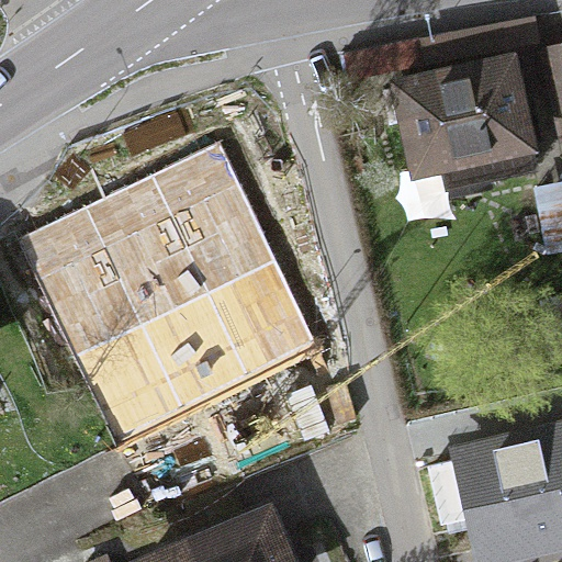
[(561,46),(548,49),(561,110),(561,46)]
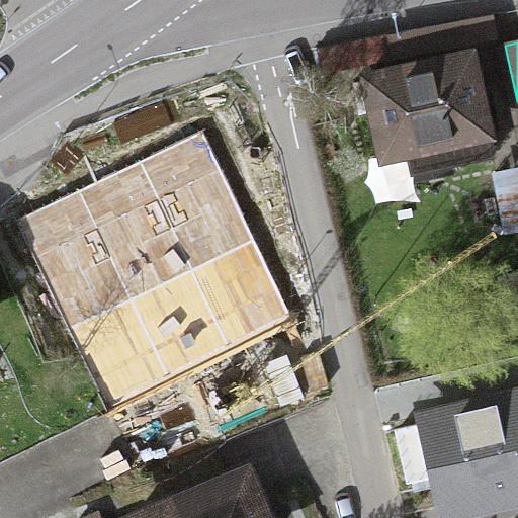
[(452,164),(496,155),(473,53),(368,76),(369,79),(355,82),(362,113),(376,110),(386,156),(448,142),(452,164)]
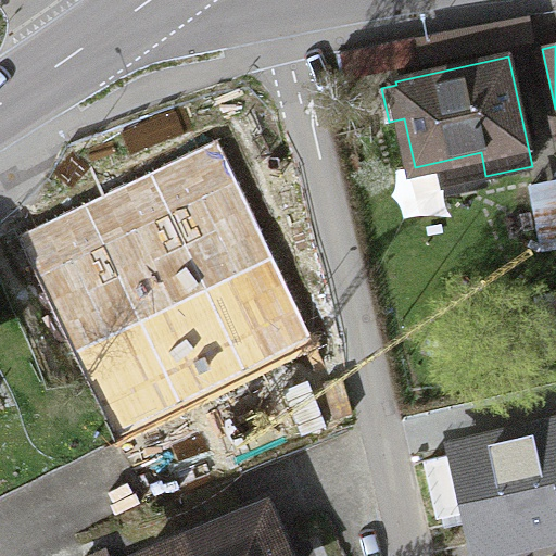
[(217,141),(151,173),(206,290),(274,258),(217,141)]
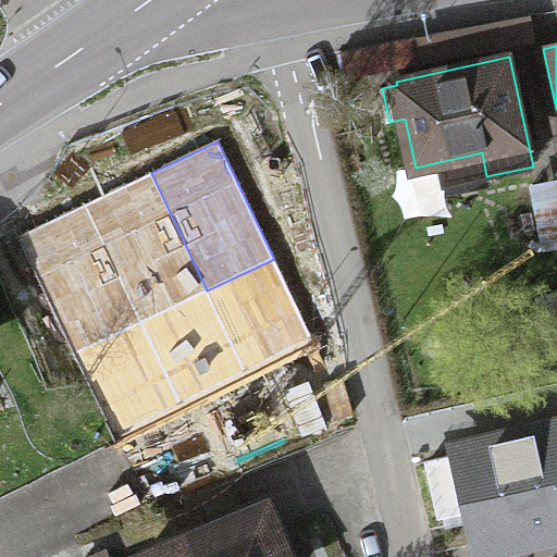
[(151,173),(85,205),(140,322),(207,291),(151,173)]
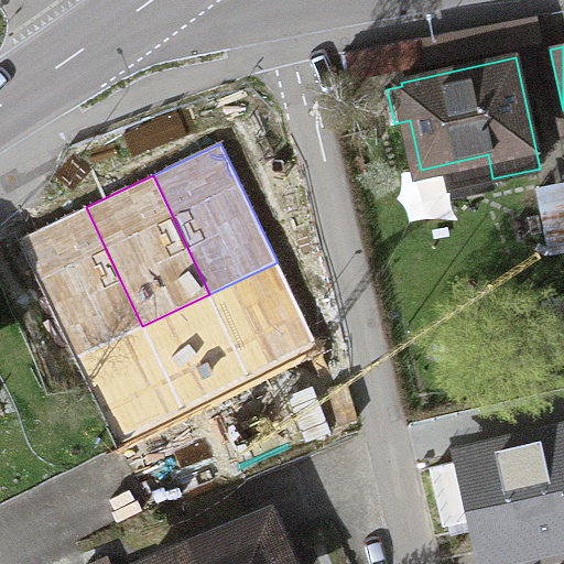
[(86,207),(19,239),(75,358),(142,326),(86,207)]
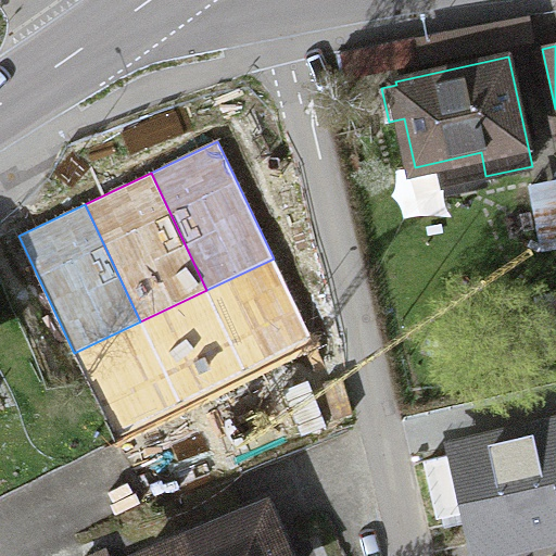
[(493,407),(454,408),(456,442),(494,441),(493,407)]
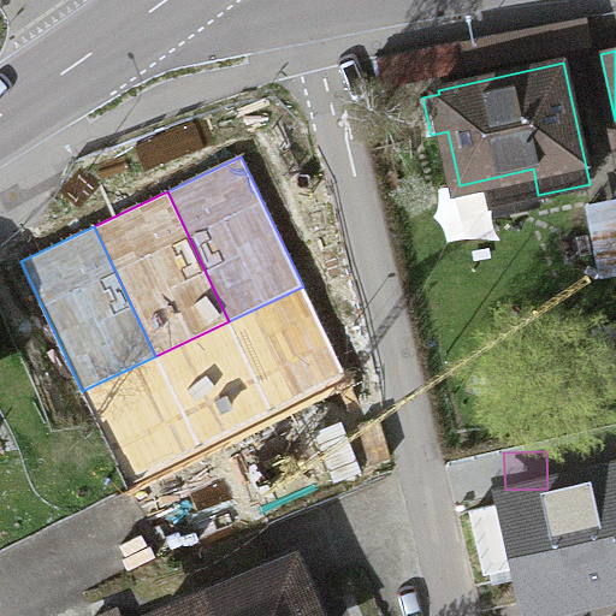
[(509,502),(532,602),(615,582),(615,485),(594,491),(592,483),(509,502)]
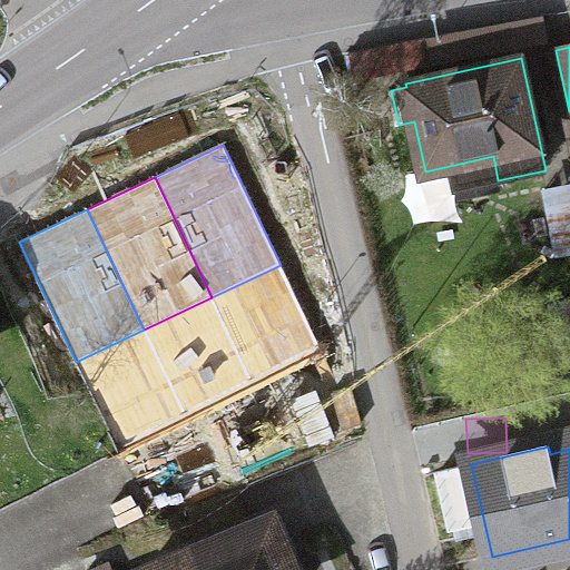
[(293,569),(274,520),(153,569),(111,569),(110,564),(96,569),(293,569)]
